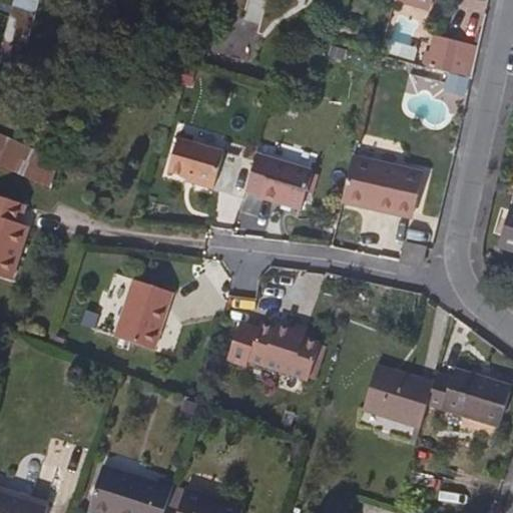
[(411,66),(423,26),(391,16),(377,58),(411,66)]
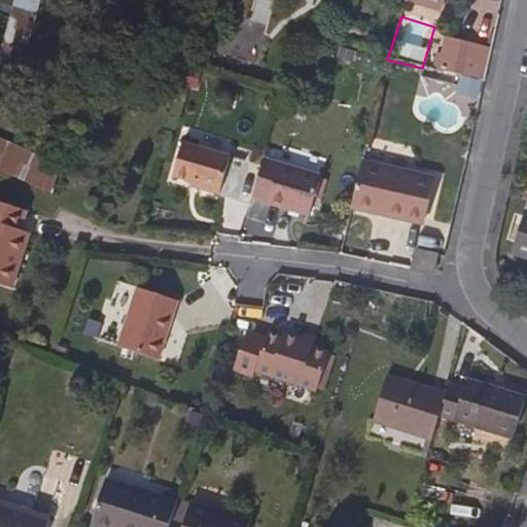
[(466,79),(472,51),(455,46),(448,74),(466,79)]
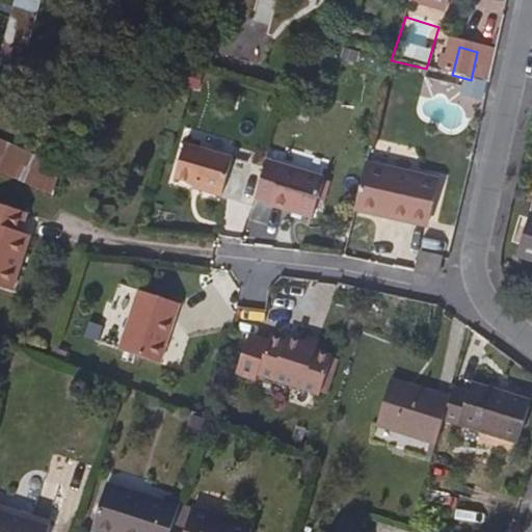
[(218,196),(230,154),(181,141),(170,177),(189,182),(198,184),(197,190),(218,196)]
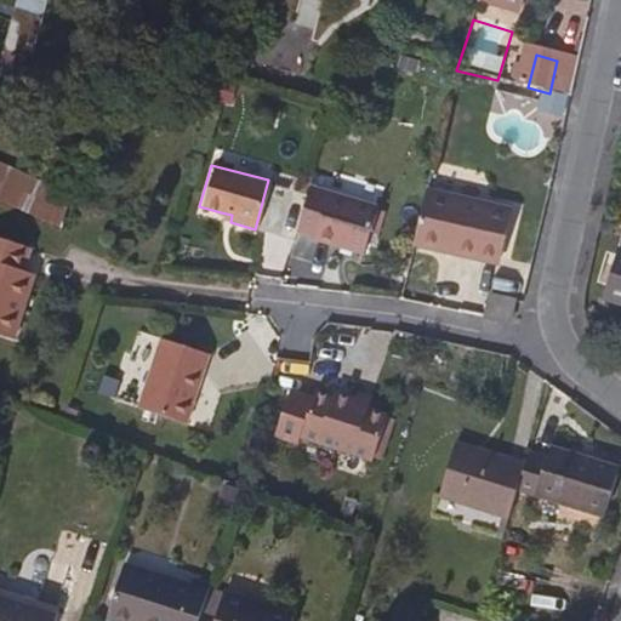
[(0,166),(0,204),(56,221),(66,186),(0,166)]
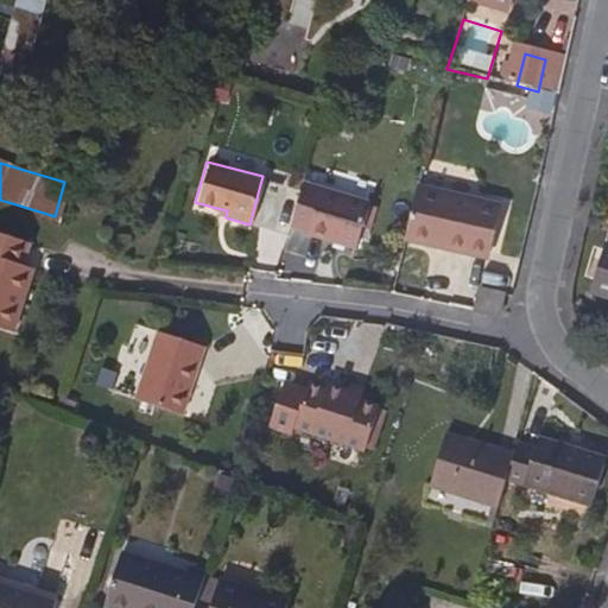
[(361,222),(367,201),(301,179),(287,223),(304,228),(304,234),(354,247),(361,222)]
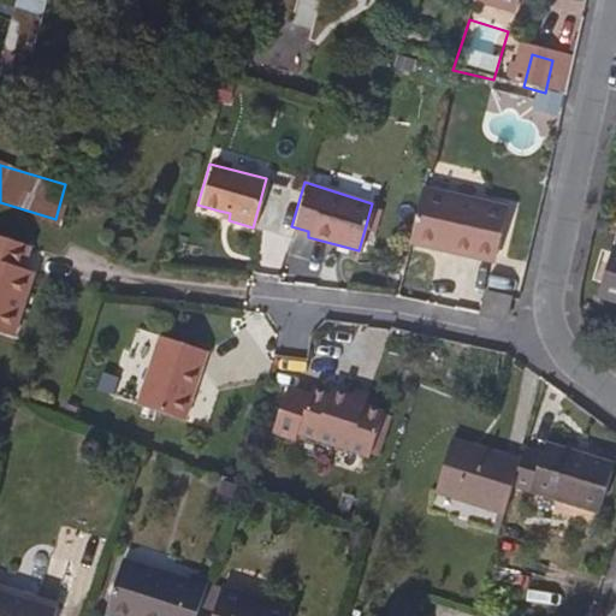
[(502,252),(514,205),(426,184),(414,238),(439,244),(442,238),(502,252)]
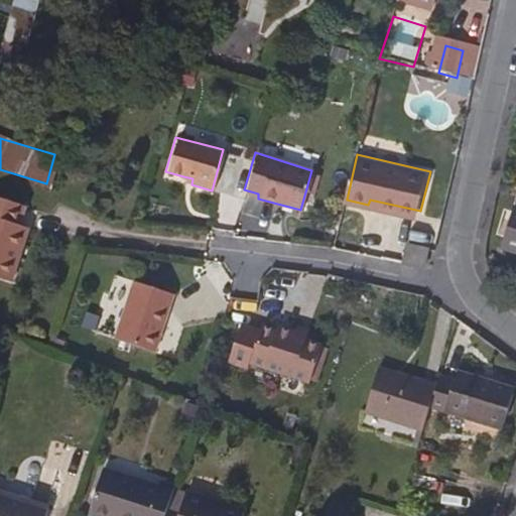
[(315,191),(320,173),(311,170),(306,188),(315,191)]
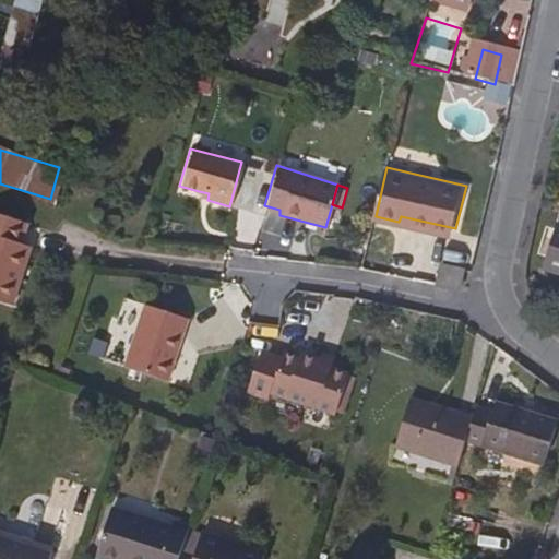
[(207,200),(209,193),(199,191),(198,198),(207,200)]
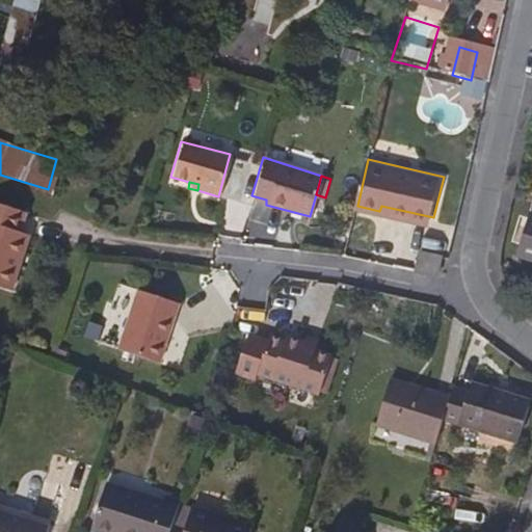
[(0,283),(5,285),(19,229),(15,228),(19,207),(0,203),(0,283)]
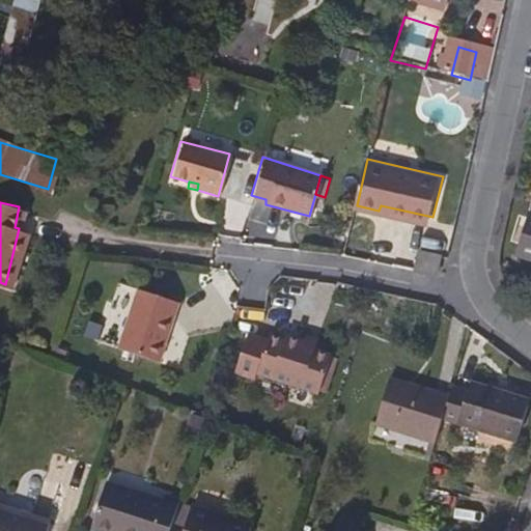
[(432,217),(381,205),(379,211),(431,223),(432,217)]
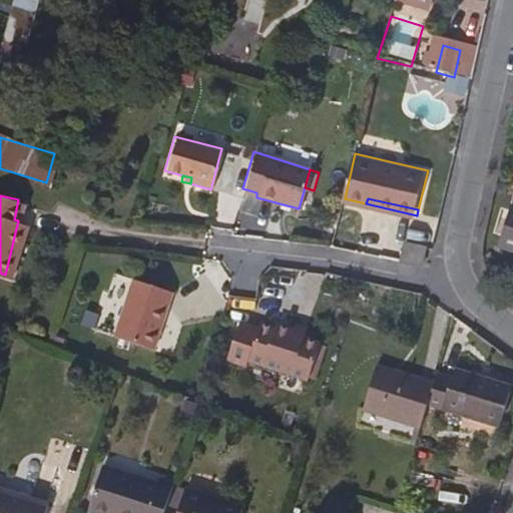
[(512,207),(509,206),(495,248),(512,253),(512,207)]
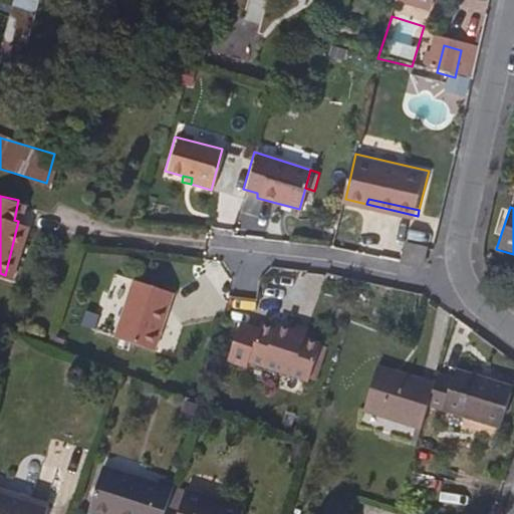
[(12,277),(26,223),(18,221),(5,275),(12,277)]
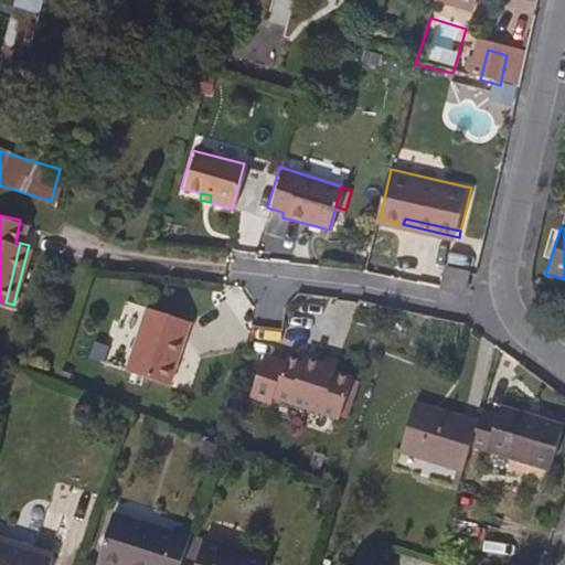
[(171,388),(188,322),(145,311),(127,375),(171,388)]
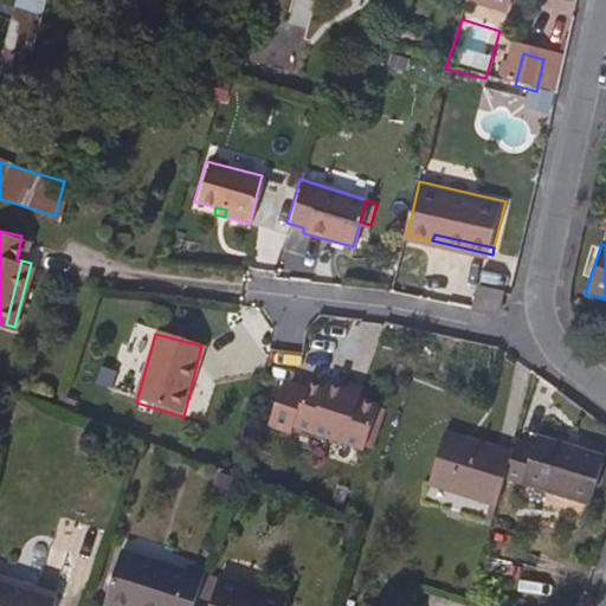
[(121,375),(141,380),(149,340),(129,335),(121,375)]
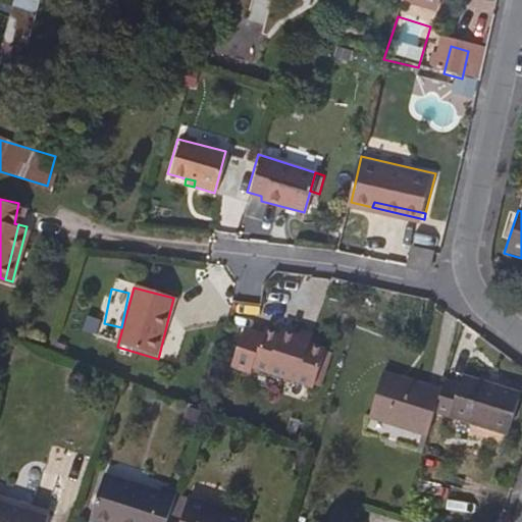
[(315,388),(327,353),(313,348),(300,343),(301,337),(282,331),(279,336),(266,332),(264,337),(245,330),(232,366),(252,372),(254,366),(281,376),(315,388)]
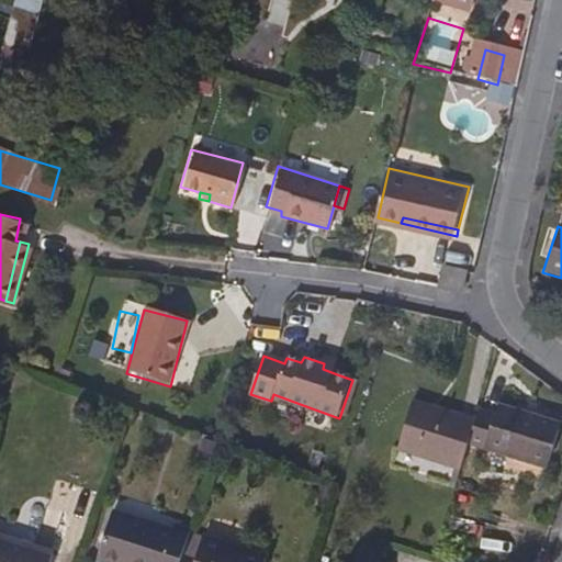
[(337,374),(341,360),(327,356),(324,363),(323,369),(337,374)]
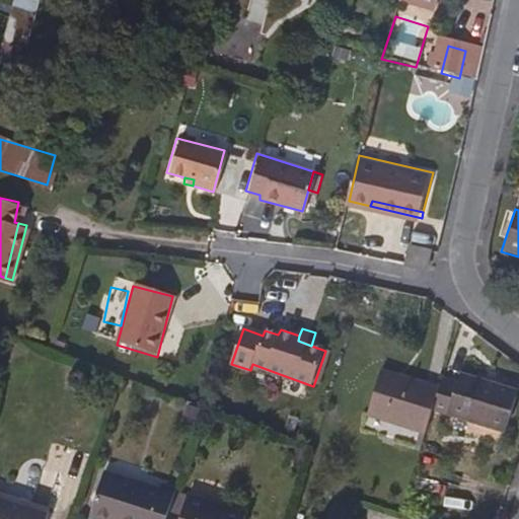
[(432,412),(438,389),(379,371),(364,416),(425,434),(429,423),(432,412)]
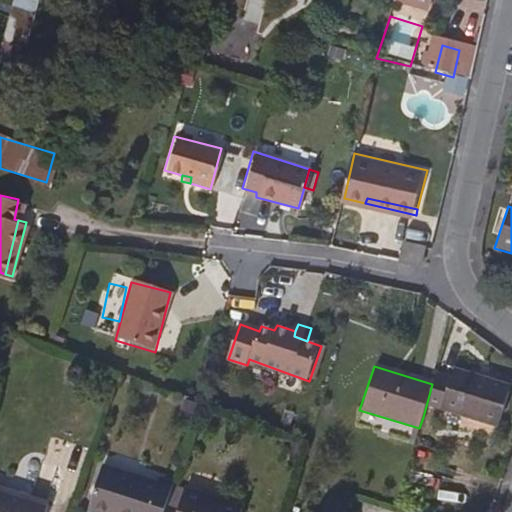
[(497,427),(509,387),(450,370),(448,376),(436,374),(432,384),(426,406),(497,427)]
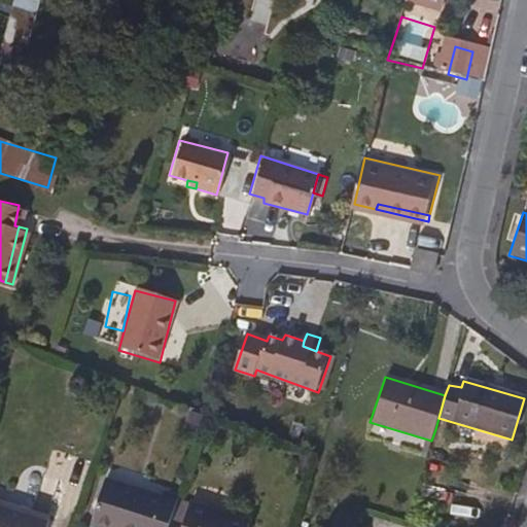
[(170,526),(174,514),(160,508),(163,495),(107,478),(93,523),(106,526),(170,526)]
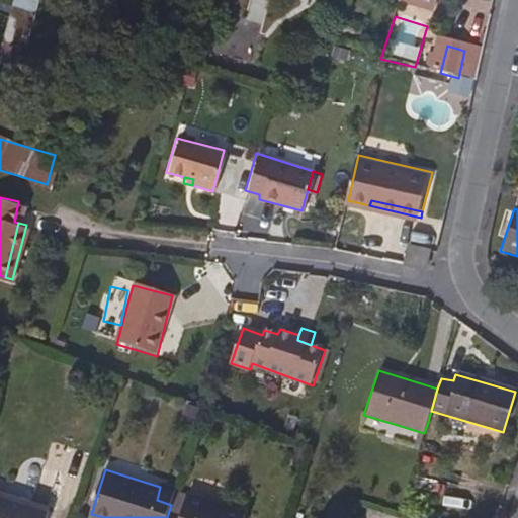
[(0,517),(47,517),(52,506),(0,489),(0,517)]
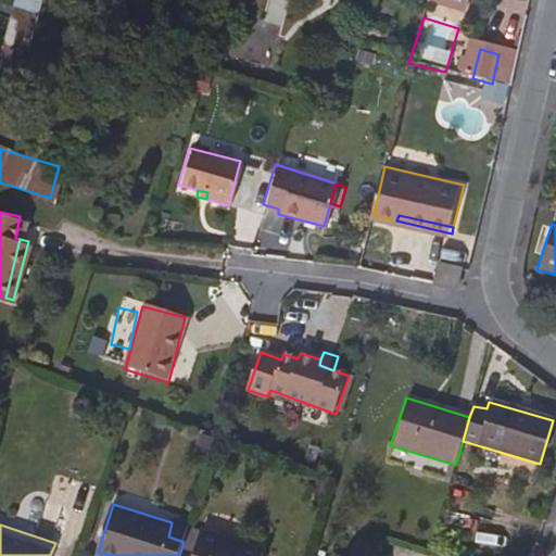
[(262,555),(263,553),(202,532),(198,546),(184,542),(179,555),(262,555)]
